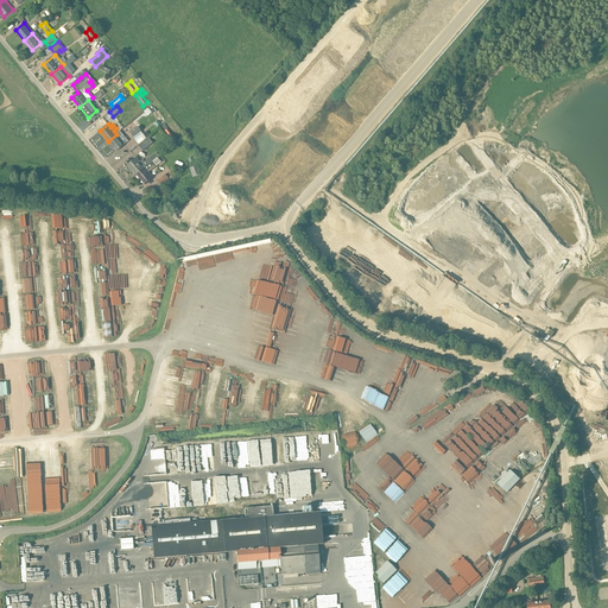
[(168,128),(164,124),(162,127),(164,131),(172,141),(169,143),(172,146),(178,141),(176,139),(168,128)]
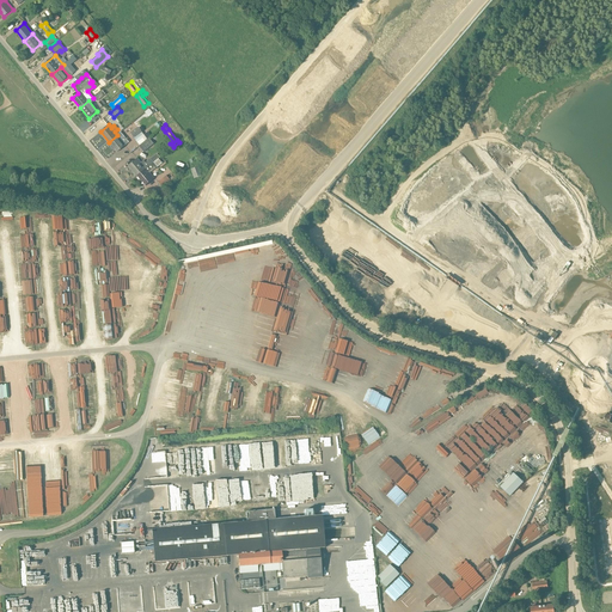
[(147,139),(150,136),(147,133),(144,135),(141,132),(145,129),(142,126),(139,128),(130,133),(133,138),(139,146),(147,139)]
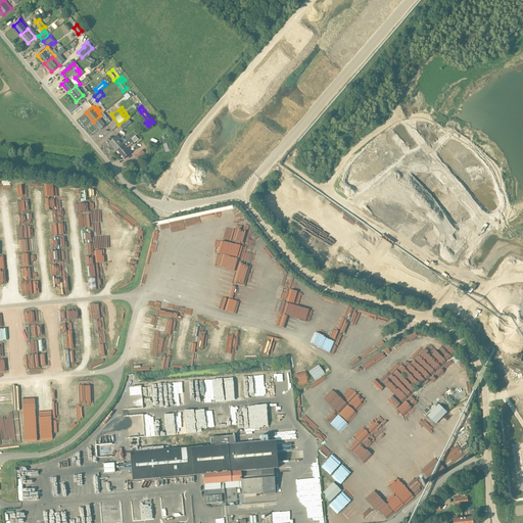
[(100,115),(93,122),(100,130),(107,124),(100,115)]
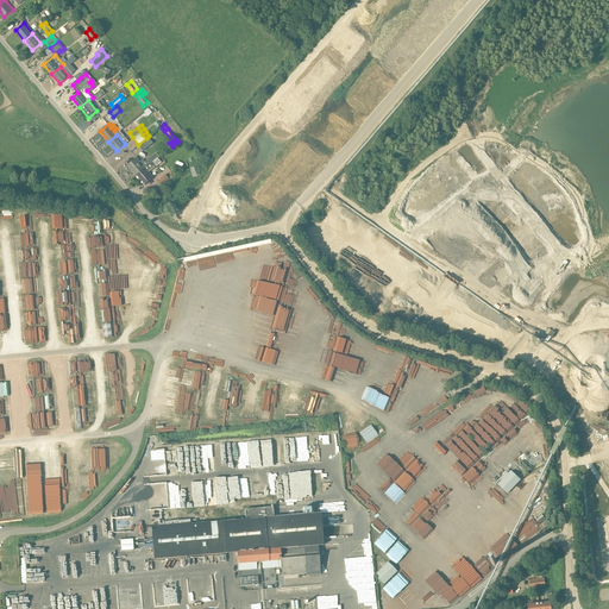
[(146,138),(138,145),(143,152),(152,143),(148,137),(146,139),(146,138)]
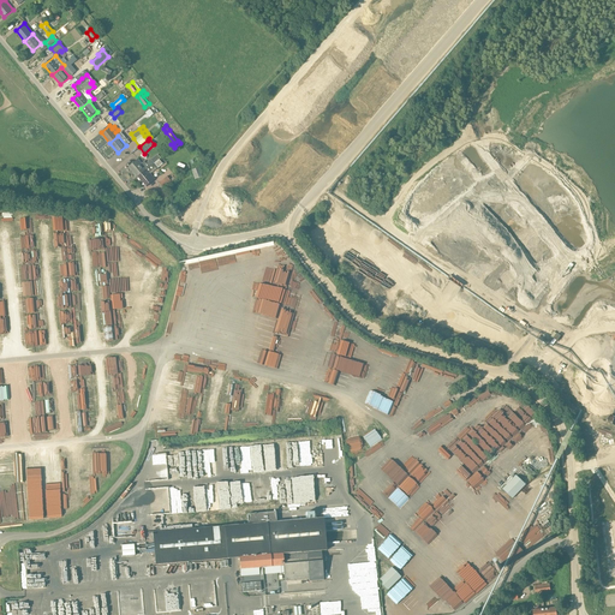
[(137,177),(154,163),(151,160),(144,166),(138,159),(129,167),(137,177)]
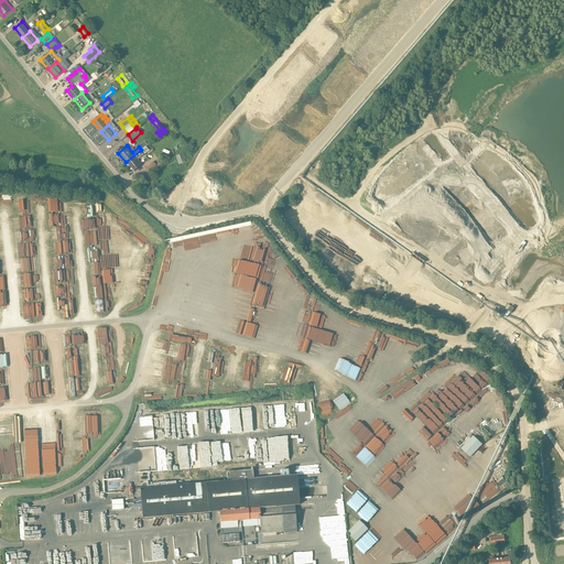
[(141,150),(126,162),(133,171),(142,164),(138,160),(144,154),(151,150),(148,145),(141,150)]
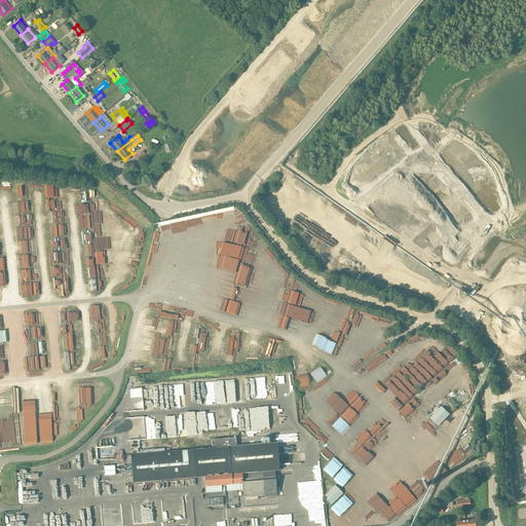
[(166,153),(173,151),(170,143),(164,146),(166,153)]
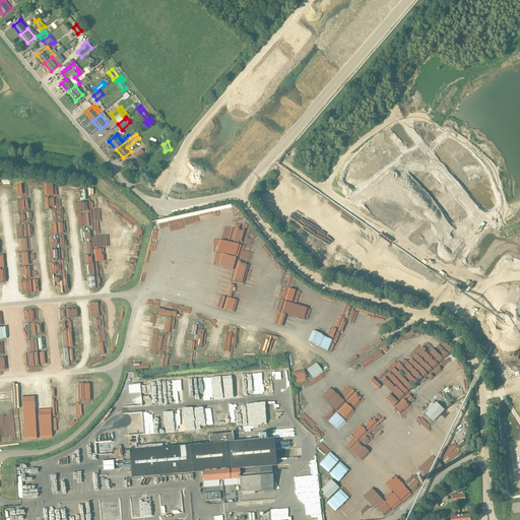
[(144,153),(150,149),(148,145),(142,150),(141,149),(134,154),(137,159),(144,153)]
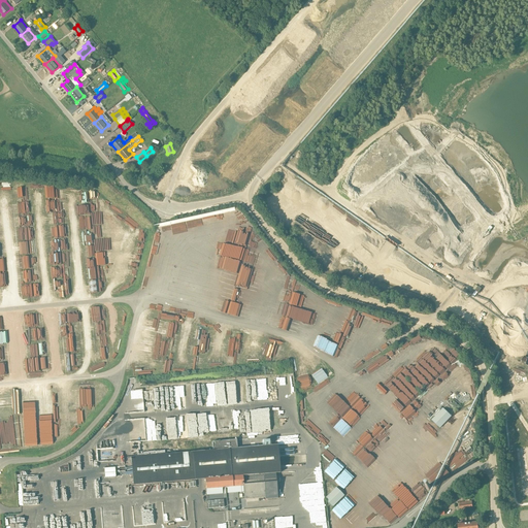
[(416,400),(419,395),(416,393),(413,395),(410,394),(408,398),(406,397),(404,401),(397,408),(406,418),(408,420),(416,413),(415,411),(420,404),(416,400)]
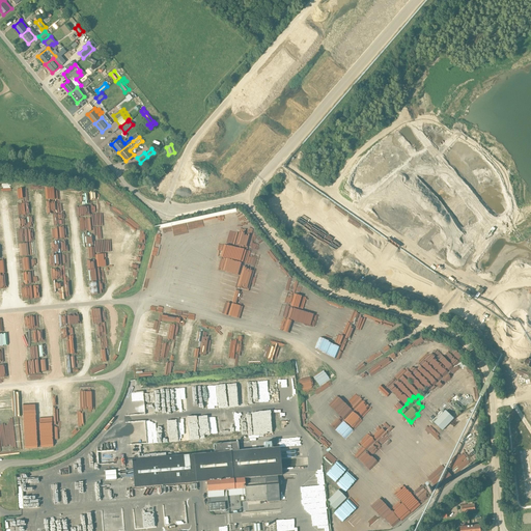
[(443,430),(454,419),(445,411),(434,422),(443,430)]
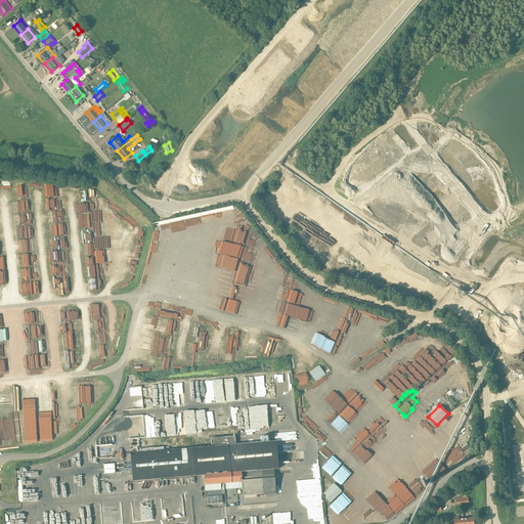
[(235,444),(235,436),(211,438),(211,446),(190,448),(130,453),(132,482),(204,475),(205,485),(205,491),(221,490),(221,484),(225,484),(226,489),(242,488),(243,494),(263,493),(263,495),(275,494),(274,469),(278,469),(276,441),(235,444)]
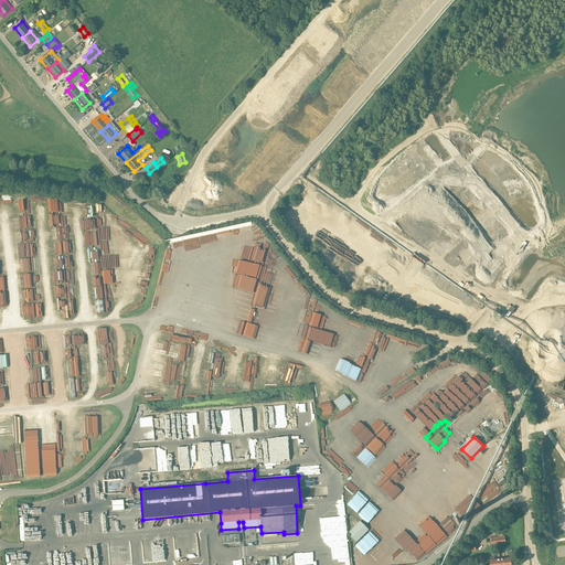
[(564,478),(553,479),(557,512),(563,511),(563,513),(564,513),(564,478)]
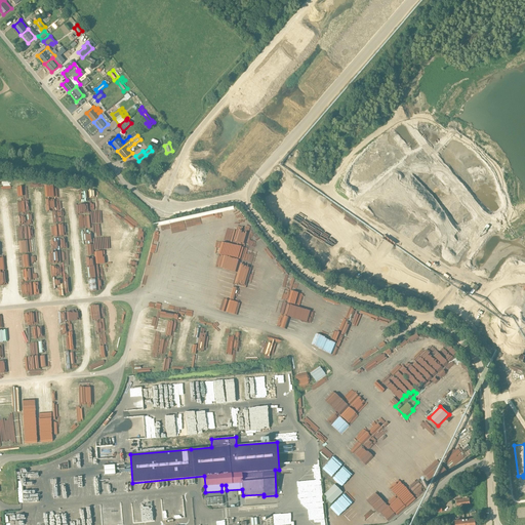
[(429,477),(441,465),(426,448),(418,455),(417,454),(416,455),(420,459),(415,463),(429,477)]
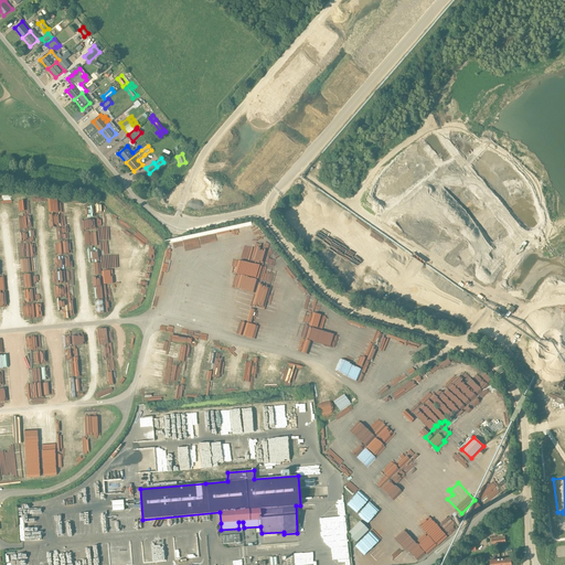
[(124,500),(112,500),(113,510),(124,510),(124,500)]
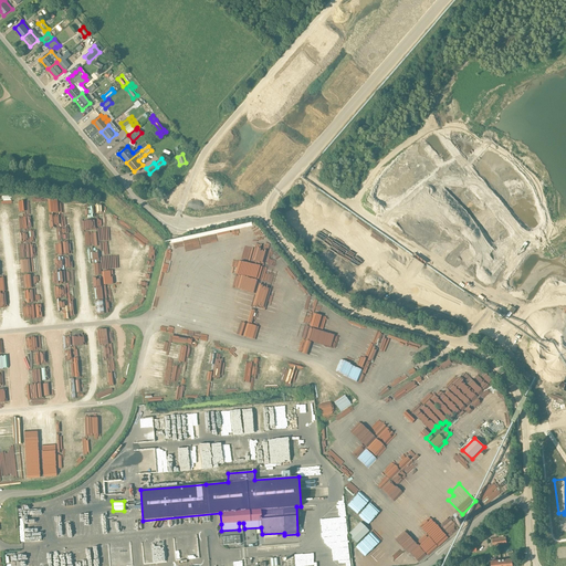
[(473,517),(483,507),(480,504),(470,514),(473,517)]
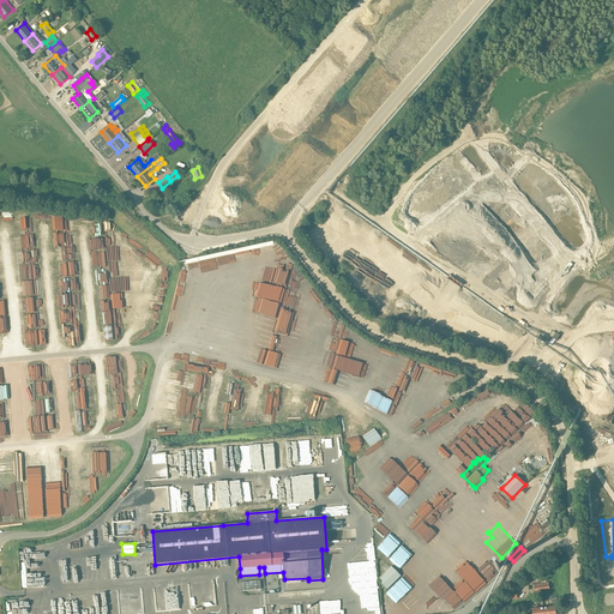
[(390,589),(403,576),(393,567),(380,581),(390,589)]
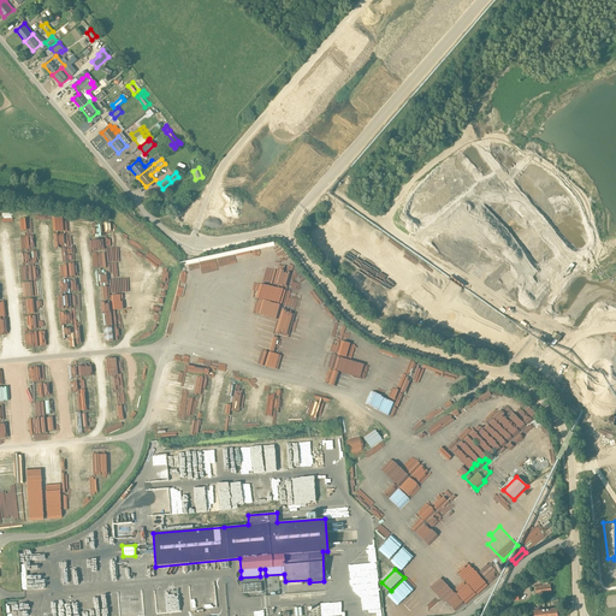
[(242,585),(243,593),(261,592),(260,582),(242,585)]
